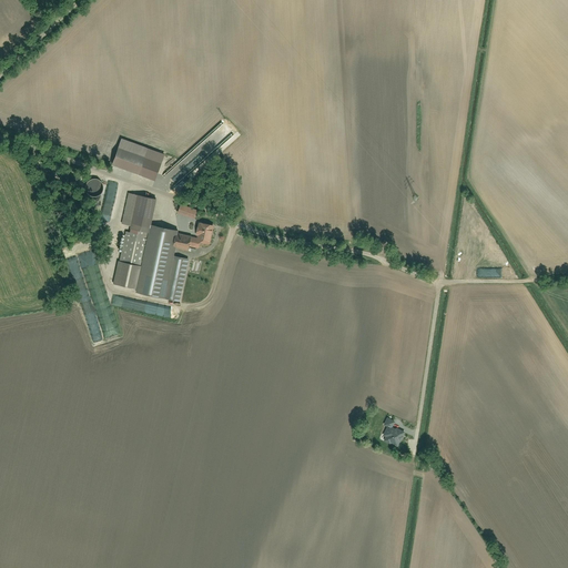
[(121,139),(118,148),(160,163),(163,154),(121,139)]
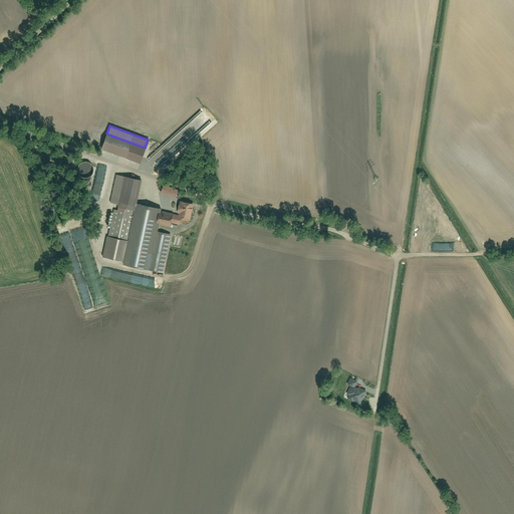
[(106,134),(101,149),(140,163),(145,148),(106,134)]
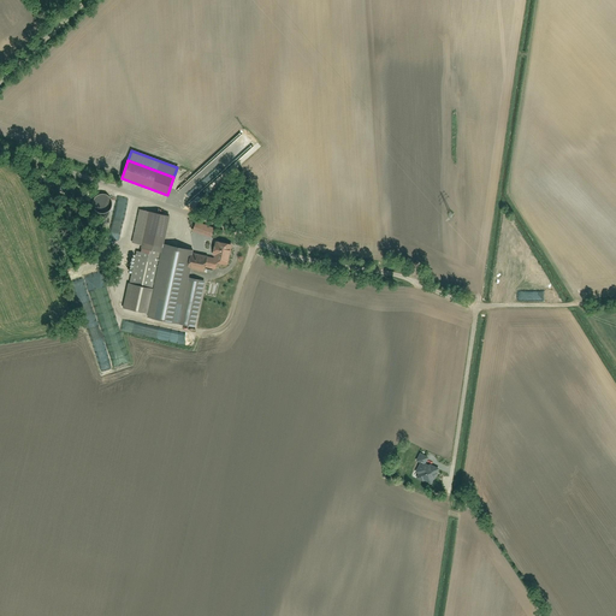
[(122,238),(130,200),(118,197),(111,236),(122,238)]
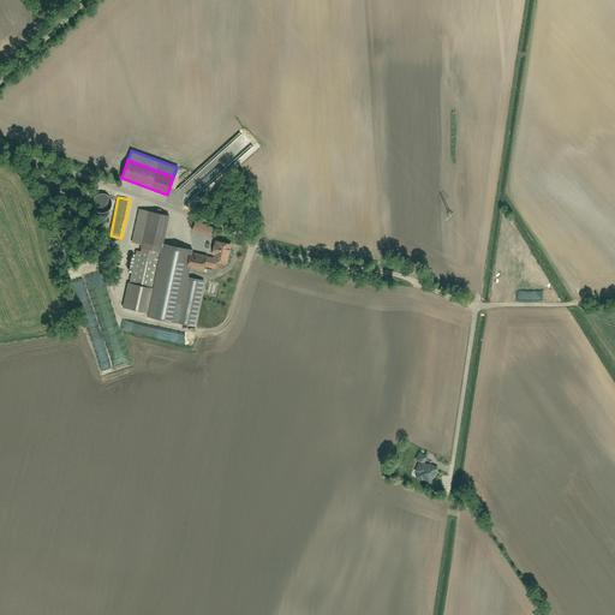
[(121,306),(145,312),(161,243),(167,215),(139,209),(131,242),(141,244),(139,251),(135,250),(121,306)]
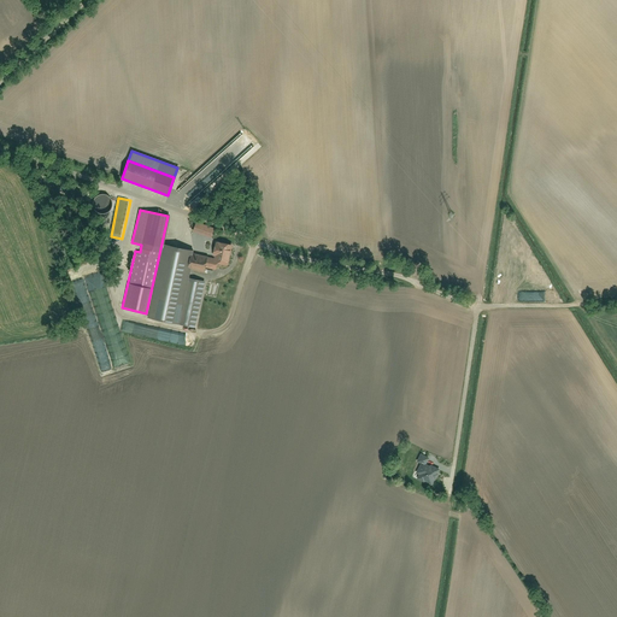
[(213,228),(197,222),(194,231),(211,238),(213,228)]
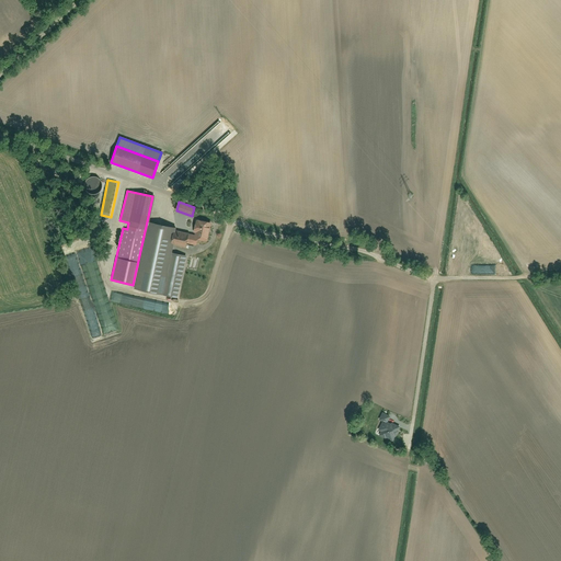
[(195,244),(197,239),(206,241),(210,222),(195,219),(193,231),(195,232),(194,235),(189,233),(186,242),(195,244)]
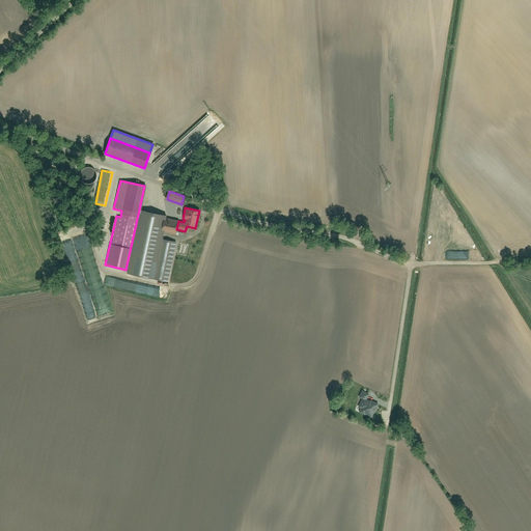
[(124,272),(154,278),(162,239),(164,231),(175,234),(176,229),(178,221),(165,218),(165,216),(139,210),(126,270),(124,272)]
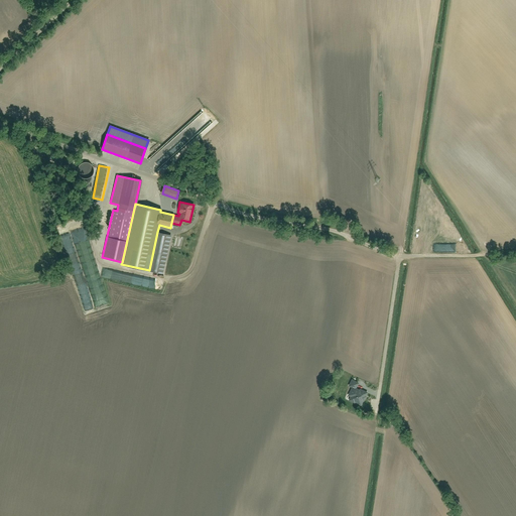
[(171,235),(157,232),(149,270),(162,273),(171,235)]
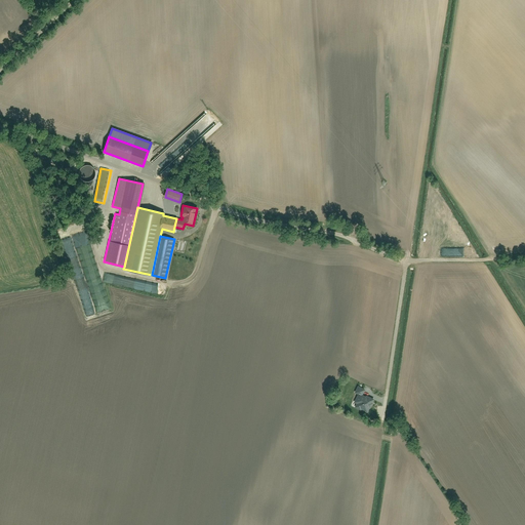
[(90,242),(76,246),(80,259),(81,259),(90,292),(99,289),(98,286),(103,285),(90,242)]
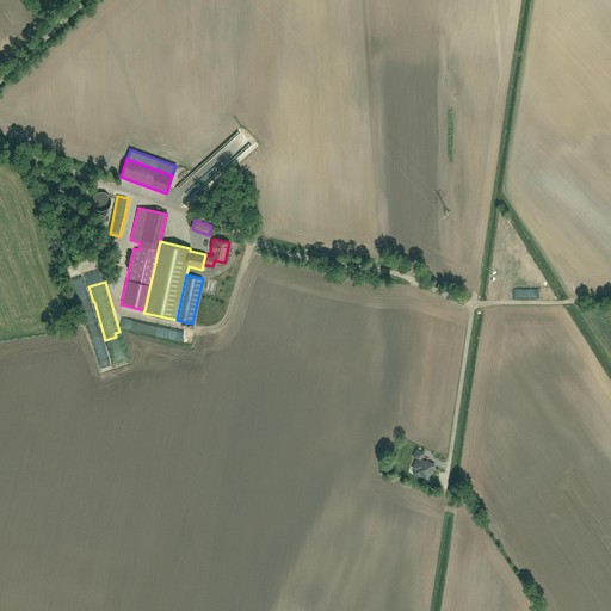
[(124,319),(122,327),(152,334),(154,326),(124,319)]
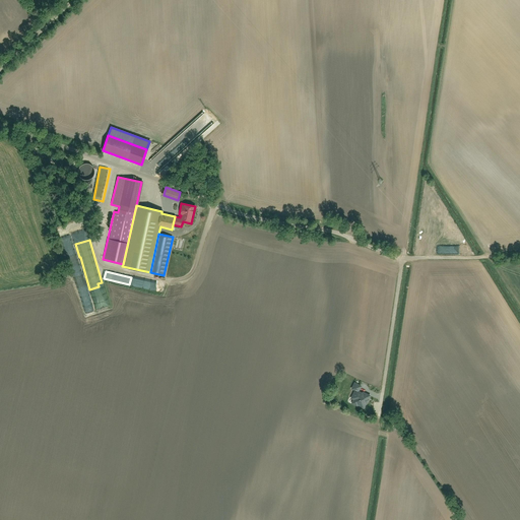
[(363,393),(355,390),(351,398),(353,399),(352,403),(364,408),(371,395),(364,392),(363,393)]
